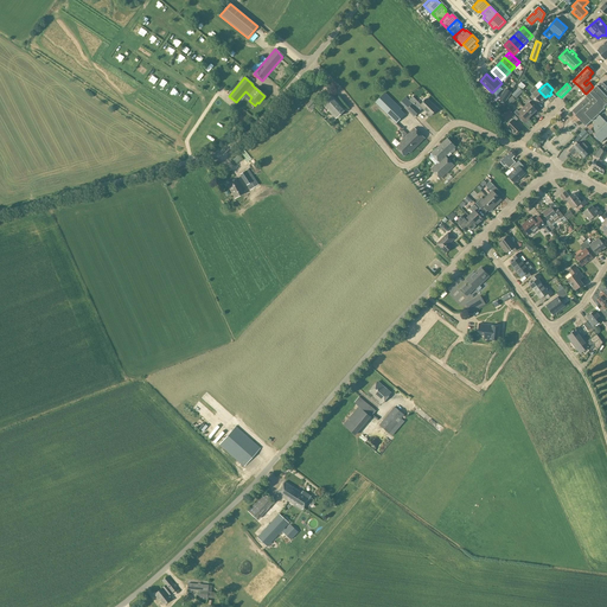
[(606,109),(606,87),(602,83),(598,87),(596,87),(590,93),(605,109),(606,110),(606,109)]
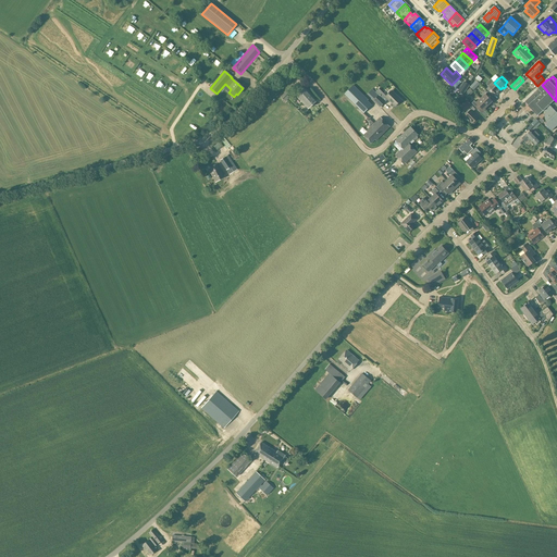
[(470,86),(473,90),(480,84),(477,79),(470,86)]
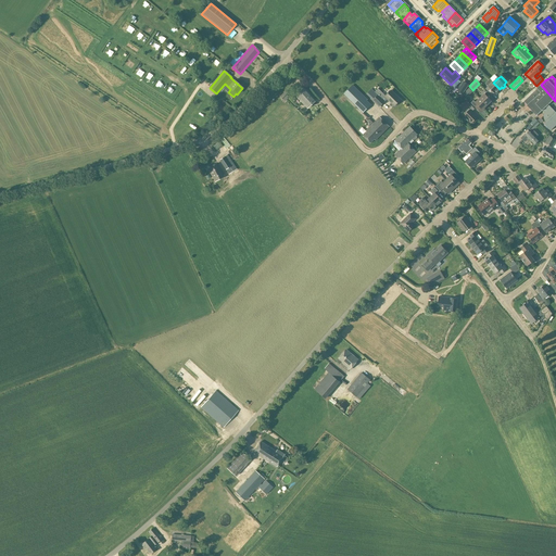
[(488,87),(485,89),(492,96),(494,93),(496,95),(498,93),(497,92),(500,89),(493,83),(490,79),(487,83),(487,85),(488,87)]
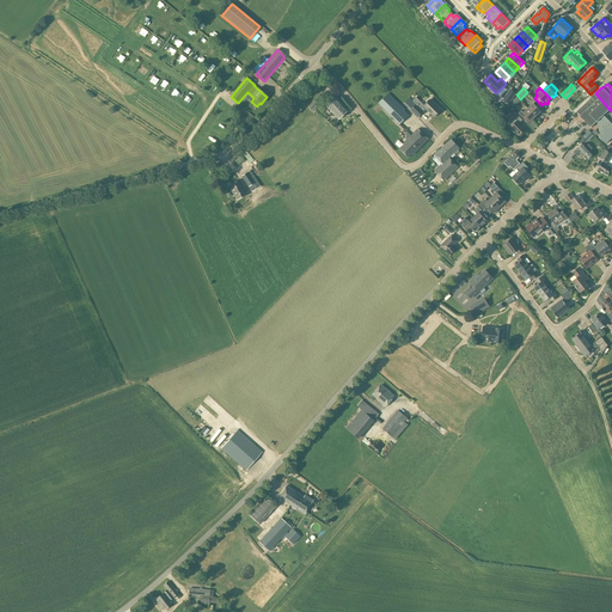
[(604,115),(610,110),(595,93),(591,97),(592,98),(576,112),(580,116),(589,127),(591,128),(597,122),(599,124),(598,127),(598,129),(599,132),(600,134),(601,134),(599,136),(606,144),(611,138),(611,123),(611,124),(604,115)]
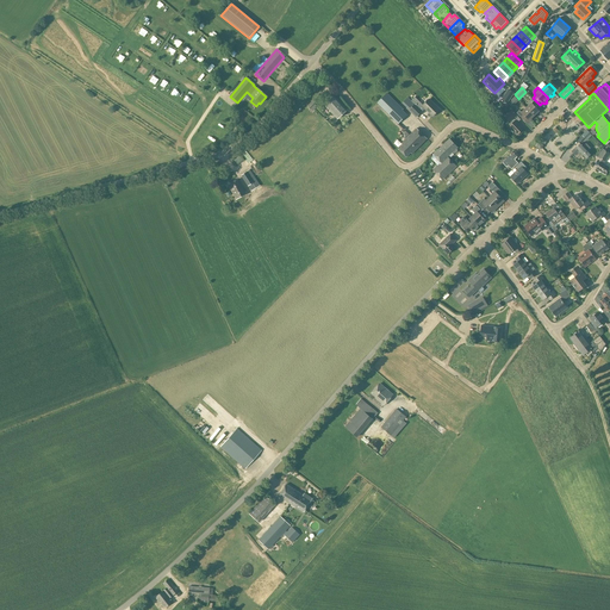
[(408,116),(386,94),(377,104),(398,124),(408,116)]
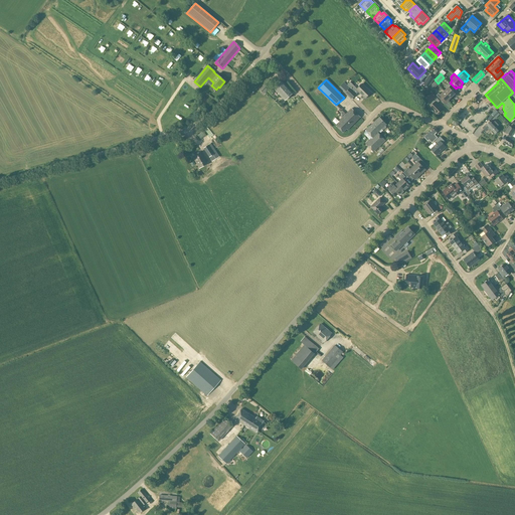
[(263,94),(263,93),(264,94),(268,90),(267,89),(271,83),(268,80),(259,90),(263,94)]
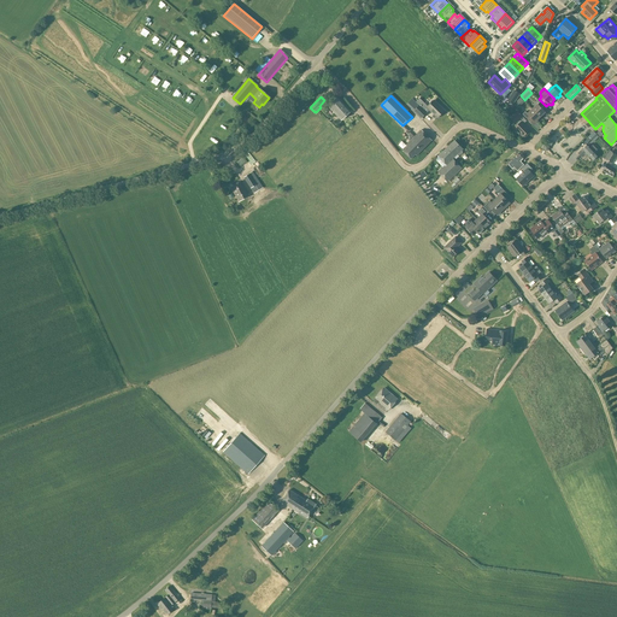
[(341,121),(351,112),(338,97),(327,106),(341,121)]
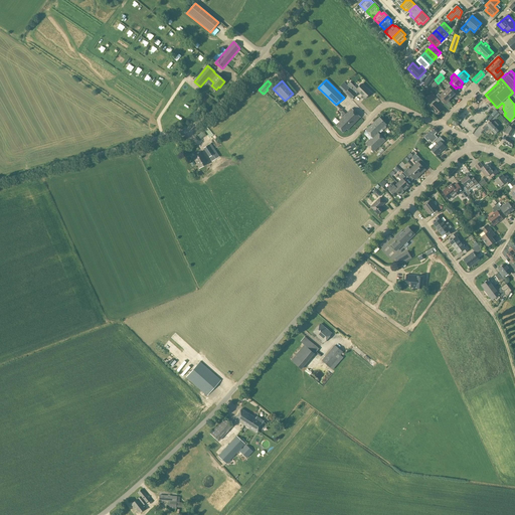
[(430,87),(433,91),(438,84),(435,81),(430,87)]
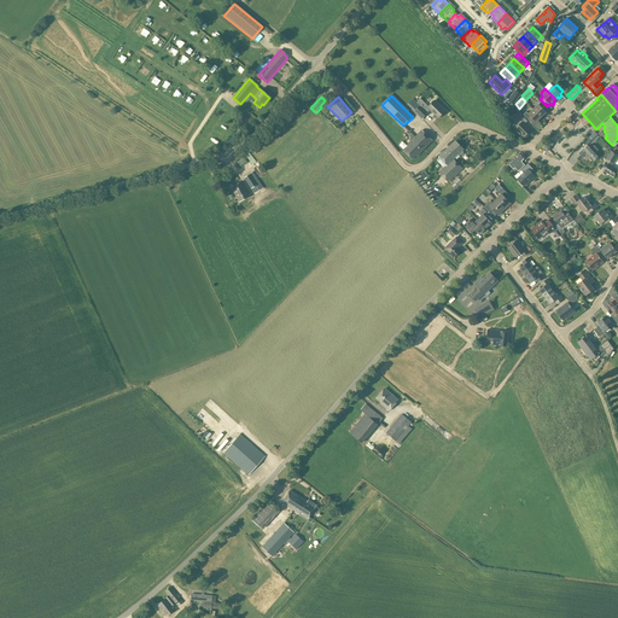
[(435,100),(429,108),(427,106),(425,109),(421,105),(414,112),(421,120),(429,114),(427,112),(430,110),(438,118),(445,111),(435,100)]
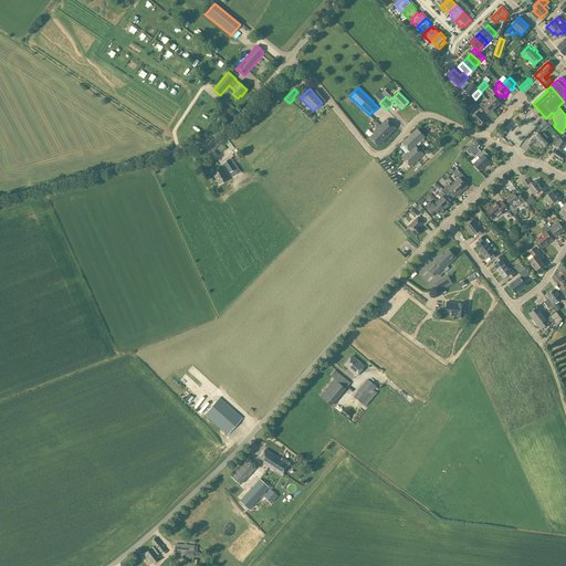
[(504,102),(498,95),(495,94),(489,101),(495,107),(498,105),(499,106),(504,102)]
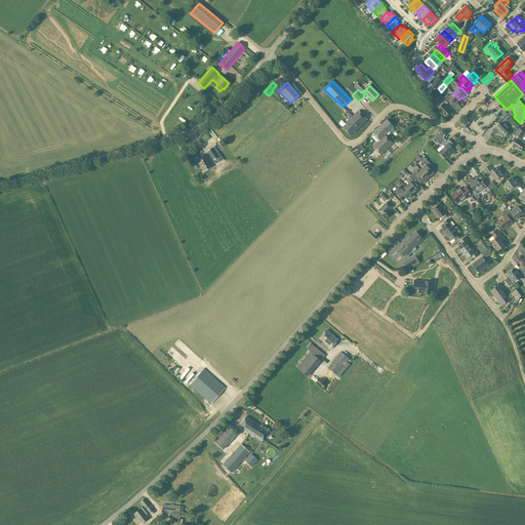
[(458,103),(457,102),(459,99),(453,93),(449,96),(447,94),(445,97),(448,101),(454,108),(458,103)]
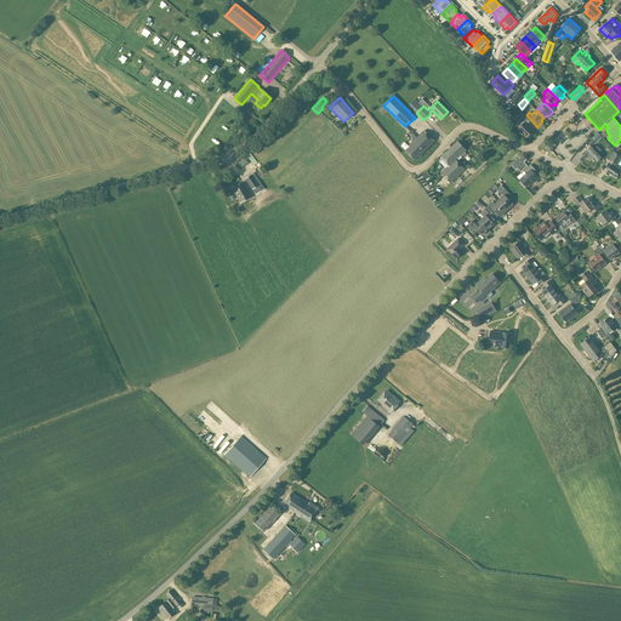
[(517,126),(519,129),(518,130),(527,138),(534,131),(528,125),(530,121),(525,117),(523,115),(520,118),(522,119),(517,124),(517,126)]
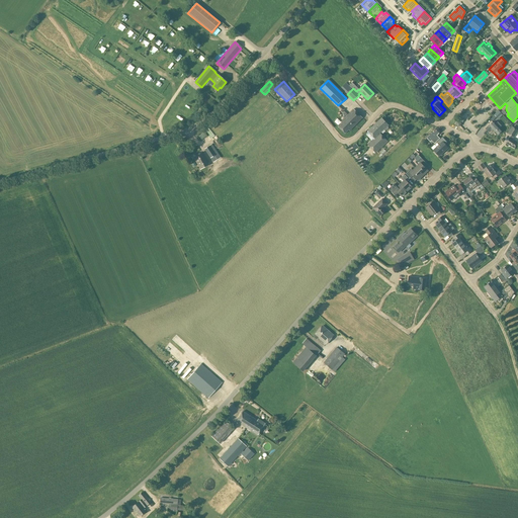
[(350,132),(363,118),(354,109),(341,122),(342,123),(338,126),(345,134),(349,131),(350,132)]
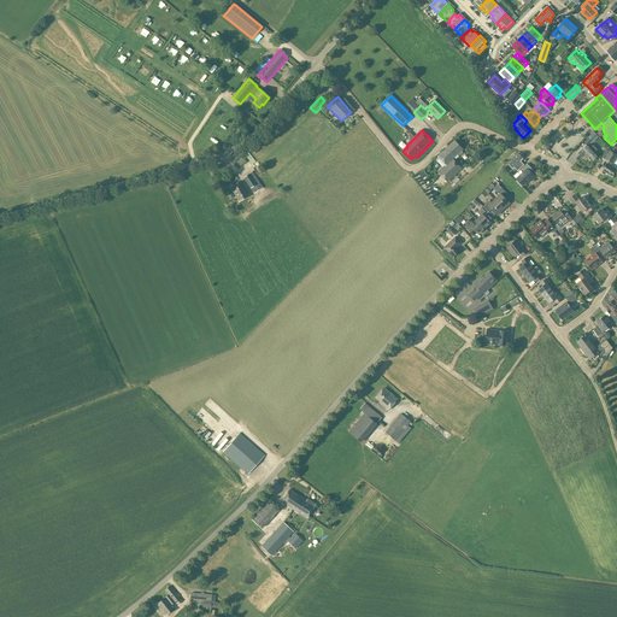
[(586,145),(592,140),(593,141),(597,136),(594,134),(593,134),(593,133),(583,142),(586,145)]
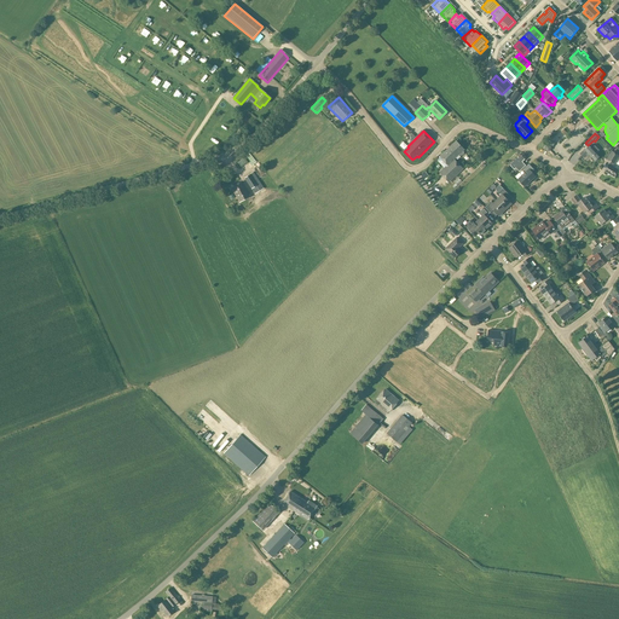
[(464,152),(463,151),(464,150),(456,142),(440,157),(447,165),(439,172),(449,183),(463,169),(455,160),(460,155),(461,156),(462,156),(464,154),(464,152)]
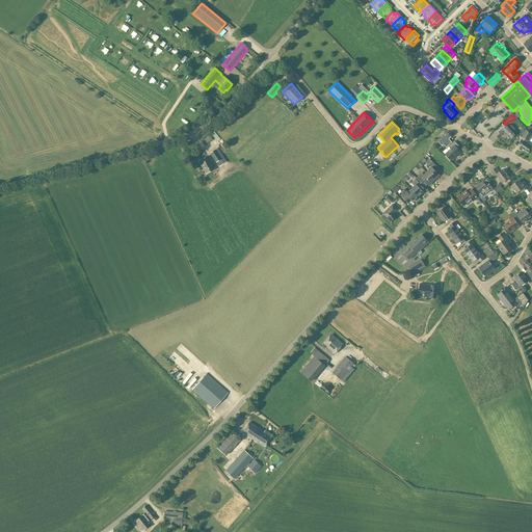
[(506,135),(507,134),(511,139),(515,135),(506,126),(503,129),(503,128),(498,132),(501,135),(503,134),(505,135),(506,135)]
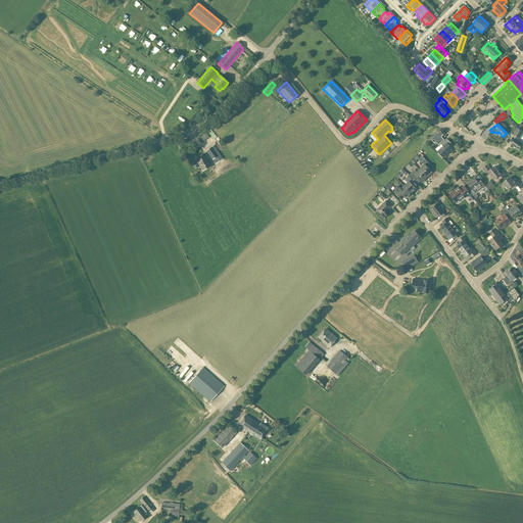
[(522,144),(517,141),(519,139),(522,132),(522,131),(517,128),(511,133),(511,134),(516,137),(515,139),(511,145),(519,150),(522,144)]
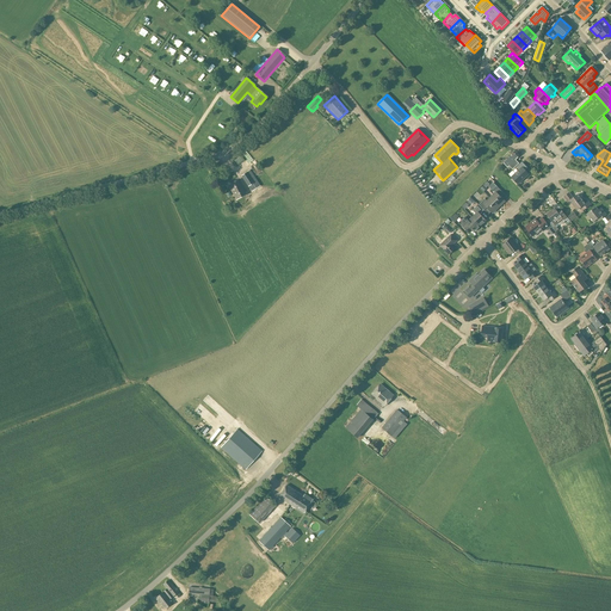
[(513,170),(519,164),(516,160),(518,158),(514,154),(512,156),(511,155),(504,162),(507,167),(510,166),(513,170)]
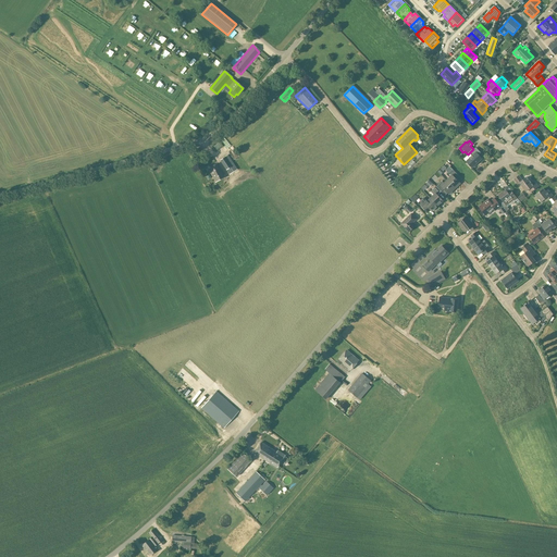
[(473,155),(470,158),(468,156),(463,159),(472,169),(482,159),(479,156),(481,153),(475,148),(471,152),(473,155)]
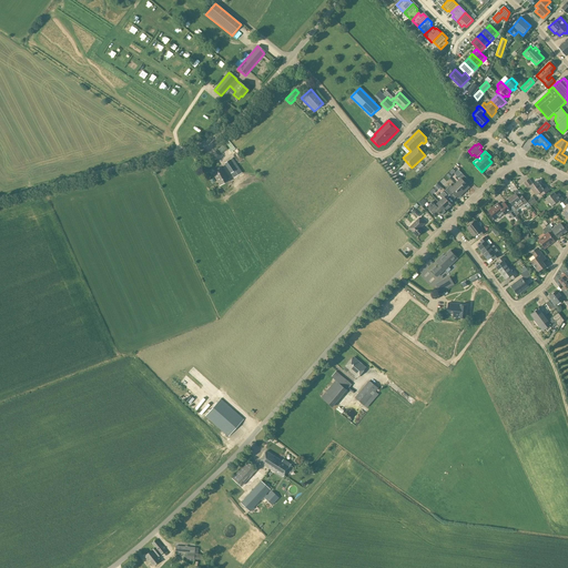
[(232,158),(224,163),(234,179),(242,173),(232,158)]
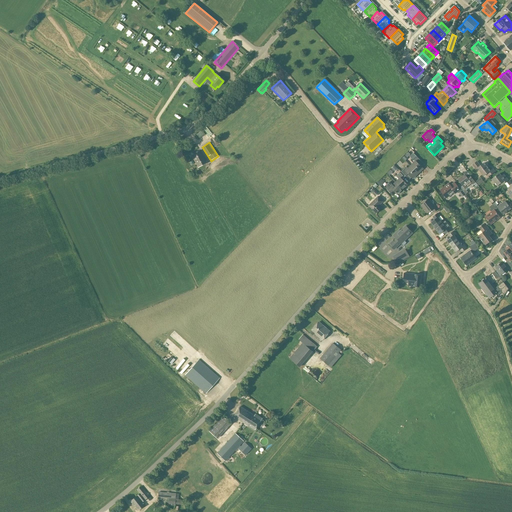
[(182,155),(186,153),(183,147),(177,149),(179,154),(181,153),(182,155)]
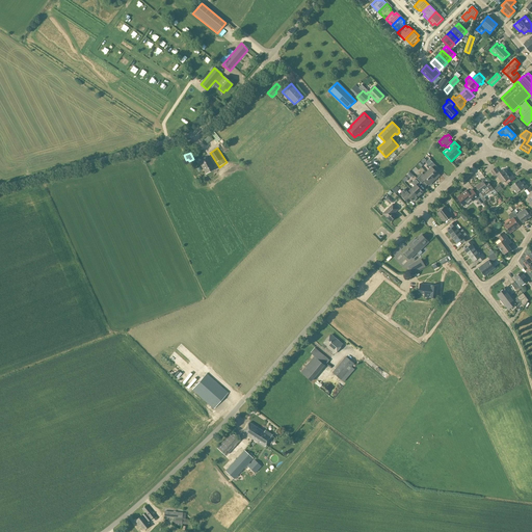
[(214,169),(208,157),(198,161),(206,175),(214,169)]
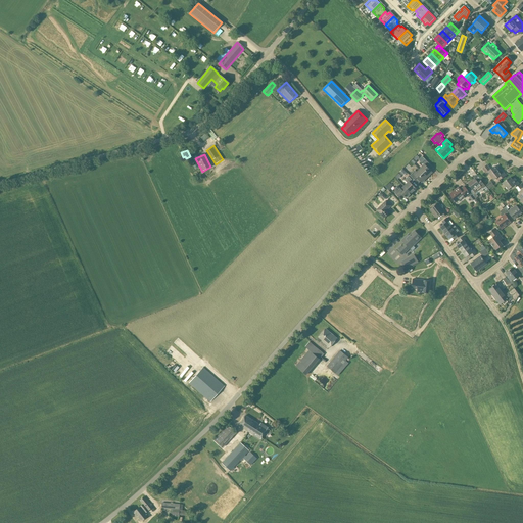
[(417,155),(412,161),(415,163),(420,157),(417,155)]
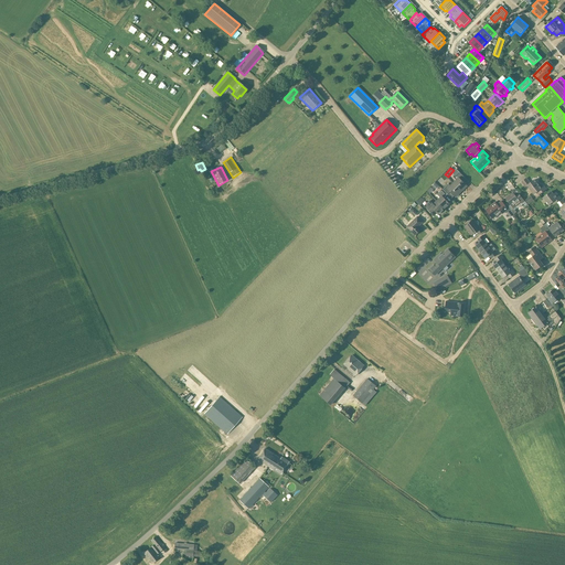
[(456,180),(452,183),(461,192),(467,187),(466,184),(469,181),(456,169),(452,173),(455,176),(452,177),(456,180)]
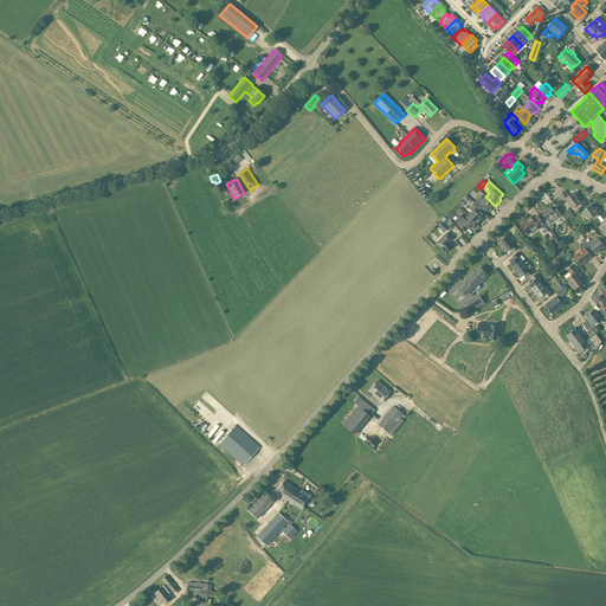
[(563,201),(566,200),(573,208),(575,206),(578,210),(586,204),(584,200),(580,202),(573,193),(568,197),(565,191),(559,195),(563,201)]
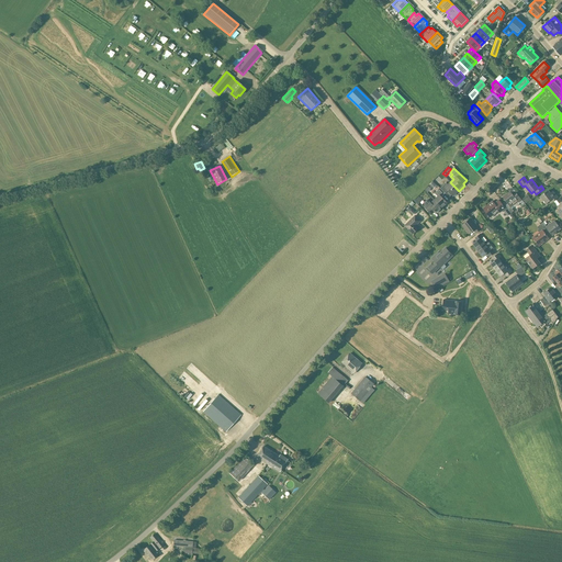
[(449,198),(452,194),(453,197),(459,191),(450,182),(448,186),(446,183),(440,189),(449,198)]
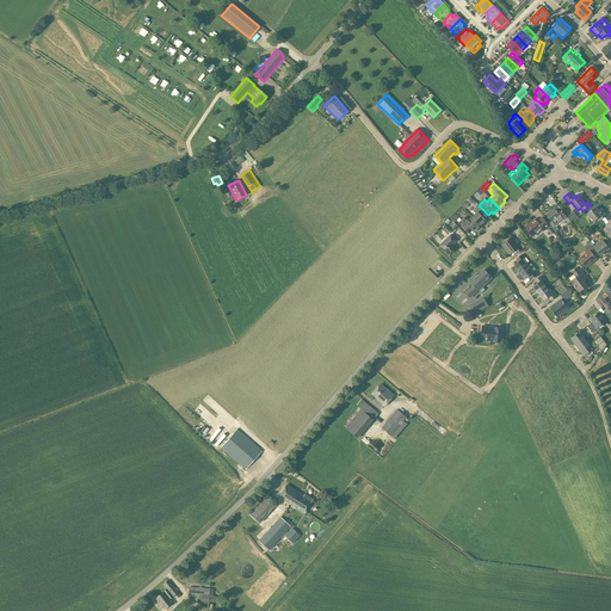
[(547,215),(550,218),(548,221),(553,228),(556,226),(557,227),(561,224),(565,223),(565,222),(563,221),(567,218),(556,204),(553,208),(554,209),(547,215)]
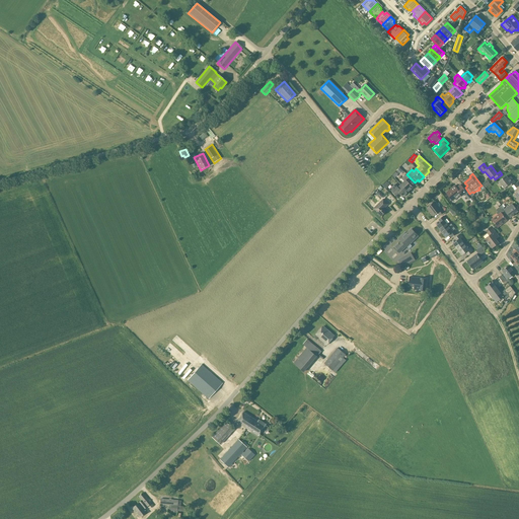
[(404,181),(400,186),(408,193),(413,188),(408,182),(411,179),(405,174),(401,178),(404,181)]
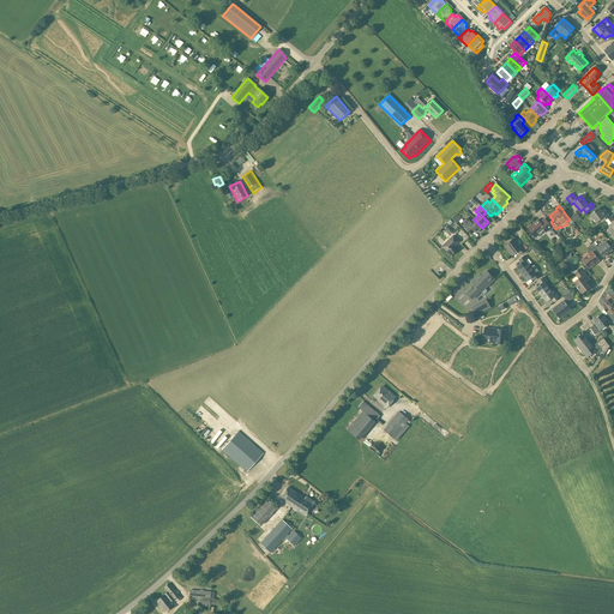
[(602,210),(601,211),(599,209),(590,215),(596,223),(601,220),(603,222),(609,216),(606,212),(605,214),(602,210)]
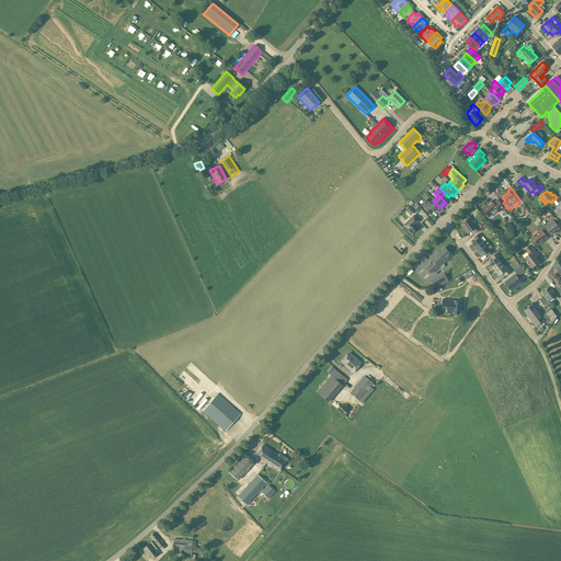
[(432,214),(434,212),(436,213),(441,208),(433,201),(431,203),(426,198),(421,204),(432,214)]
